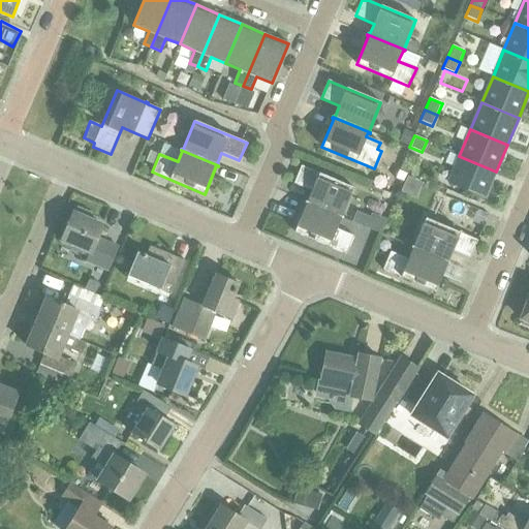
[(459,156),(447,182),(485,197),(496,172),(459,156)]
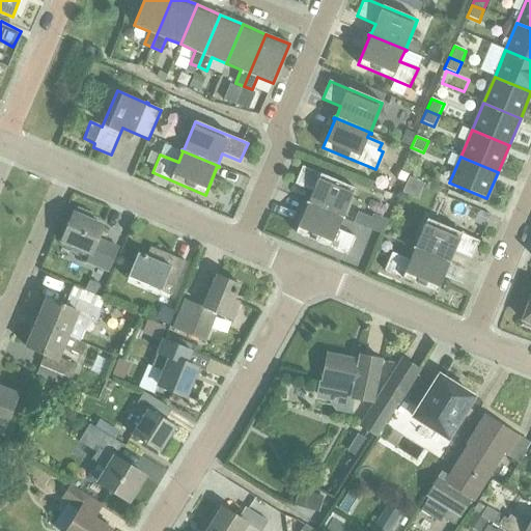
[(307,202),(306,203),(344,219),(344,218),(343,217),(355,189),(303,167),(295,185),(313,192),(308,202),(307,202)]
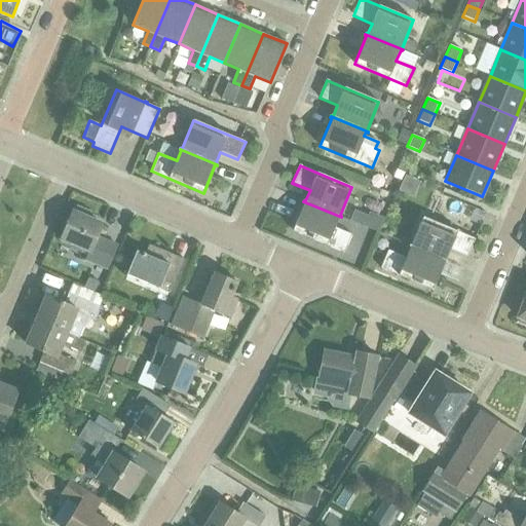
[(362,199),(354,215),(382,227),(389,212),(362,199)]
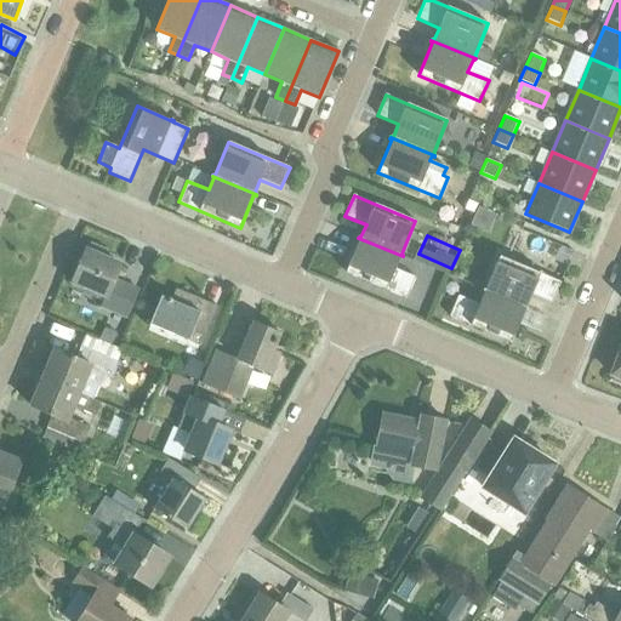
[(403,256),(358,238),(358,239),(359,239),(346,273),(406,298),(416,278),(394,268),(400,256),(402,257),(403,256)]
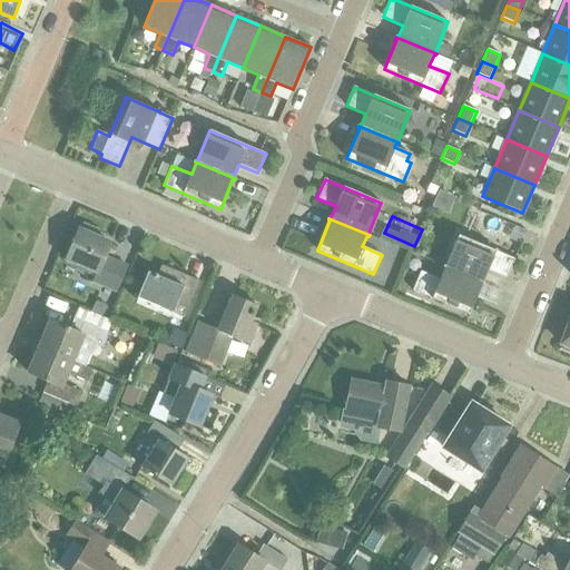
[(79,231),(67,259),(96,272),(92,282),(116,292),(127,266),(105,257),(110,244),(96,237),(98,232),(84,225),(81,232),(79,231)]
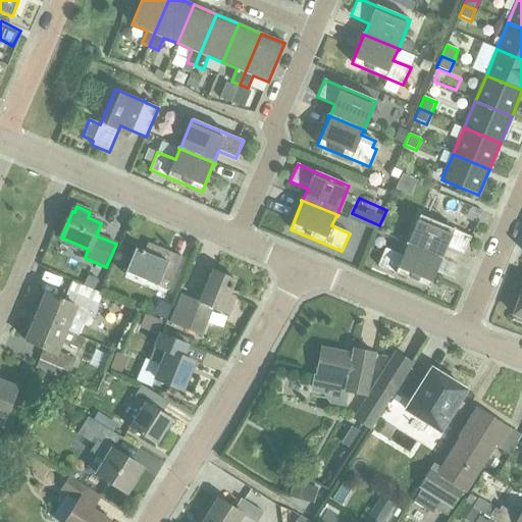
[(407,243),(406,244),(444,260),(444,259),(442,258),(447,248),(464,255),(471,238),(420,215),(408,244),(407,243)]
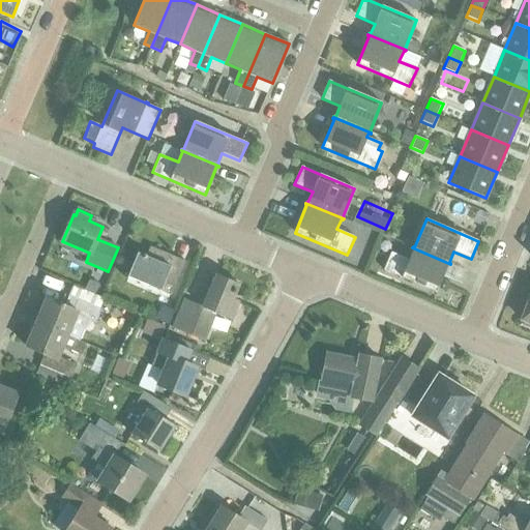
[(128,277),(160,290),(172,295),(186,262),(151,247),(147,258),(139,254),(128,277)]
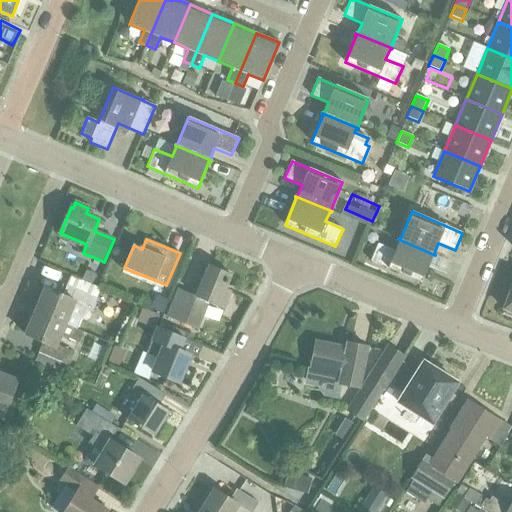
[(435,255),(398,239),(398,240),(399,241),(395,251),(378,244),(371,261),(421,282),(433,255),(434,255),(435,255)]
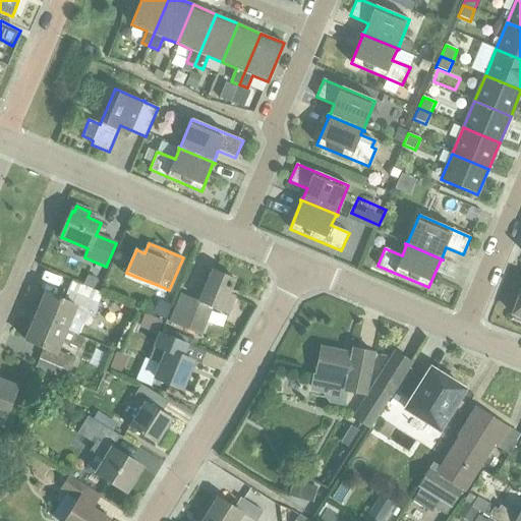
[(193,299),(181,294),(170,322),(201,335),(212,308),(227,315),(235,297),(229,294),(235,280),(213,270),(205,289),(198,286),(193,299)]
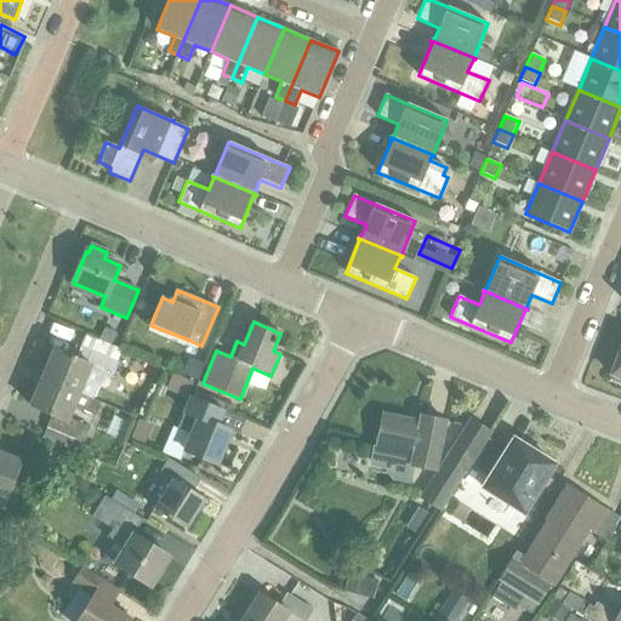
[(81,347),(119,363),(124,351),(86,335),(81,347)]
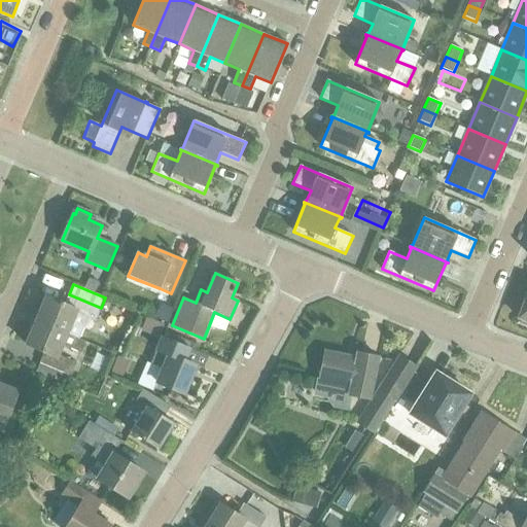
[(35,315),(33,319),(80,339),(83,330),(72,325),(77,314),(95,321),(101,308),(69,294),(65,305),(46,296),(38,316),(35,315)]
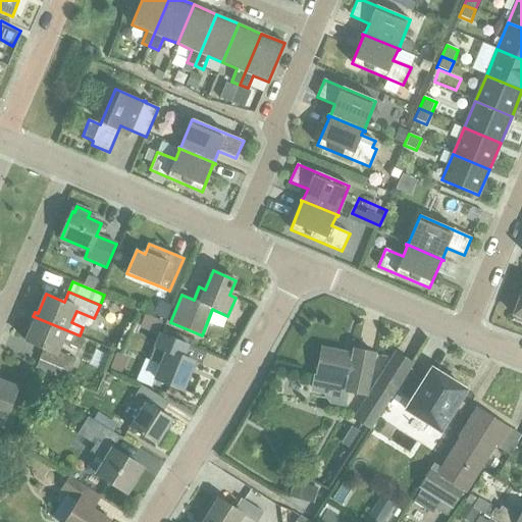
[(145,314),(140,328),(158,335),(163,321),(145,314)]
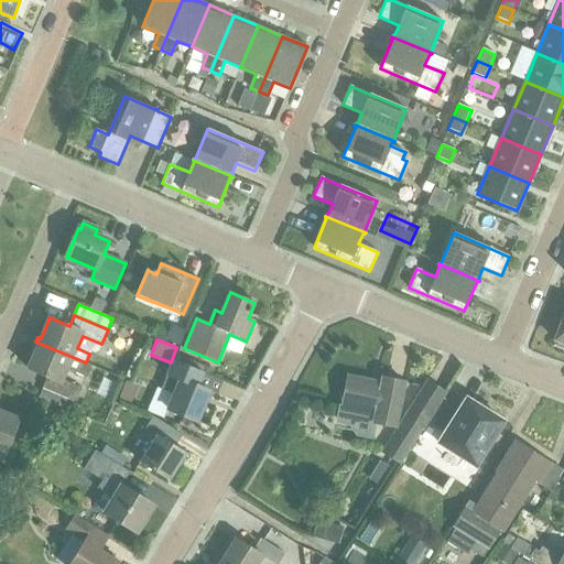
[(86,362),(35,342),(33,347),(36,348),(28,369),(49,378),(43,389),(72,401),(76,403),(83,389),(63,381),(68,370),(88,378),(94,366),(86,362)]
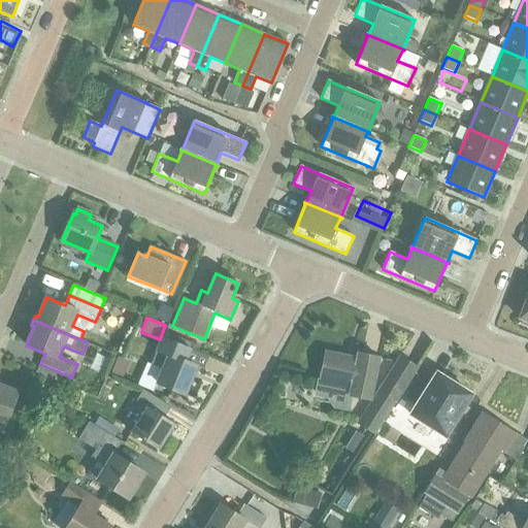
[(164,338),(153,364),(164,369),(158,384),(184,395),(196,366),(185,361),(190,349),(164,338)]
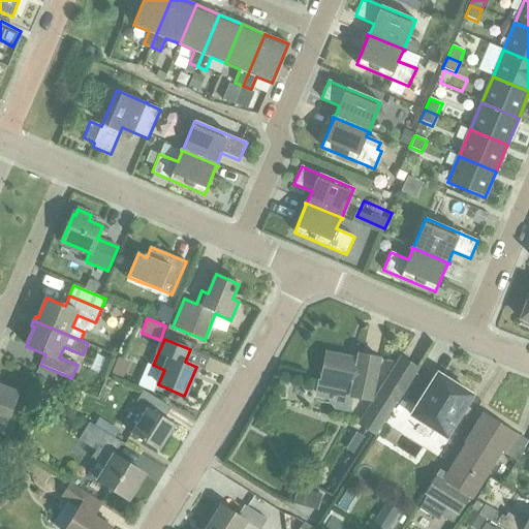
[(379,359),(359,354),(358,360),(325,353),(320,383),(318,395),(331,398),(331,399),(337,400),(337,399),(350,401),(350,396),(372,400),(379,359)]
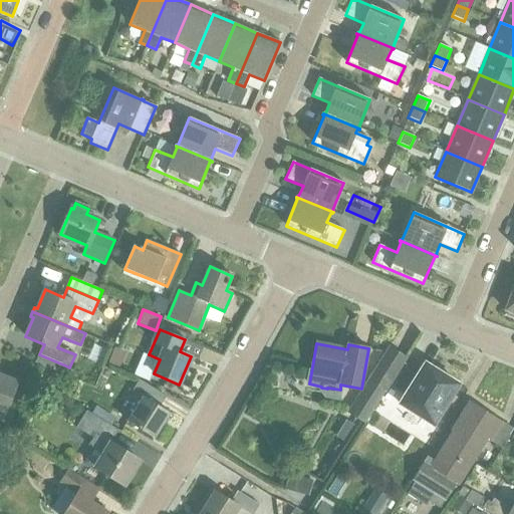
[(389,347),(347,413),(364,424),(406,358),(389,347)]
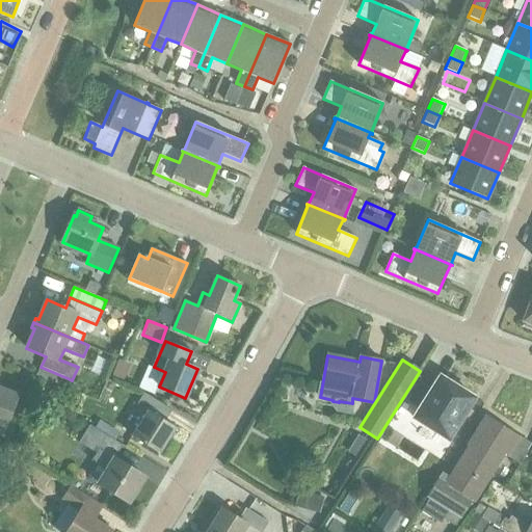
[(41,367),(36,376),(64,388),(68,378),(41,367)]
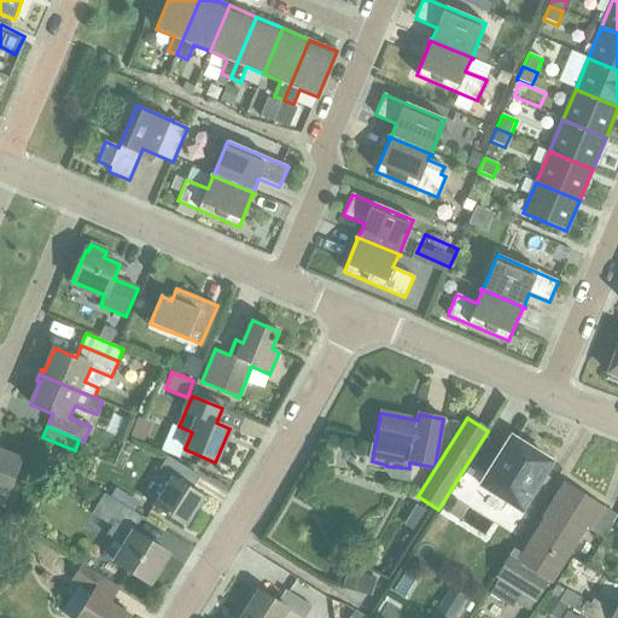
[(487,474),(481,485),(522,512),(552,462),(511,437),(503,448),(490,439),(474,466),(487,474)]
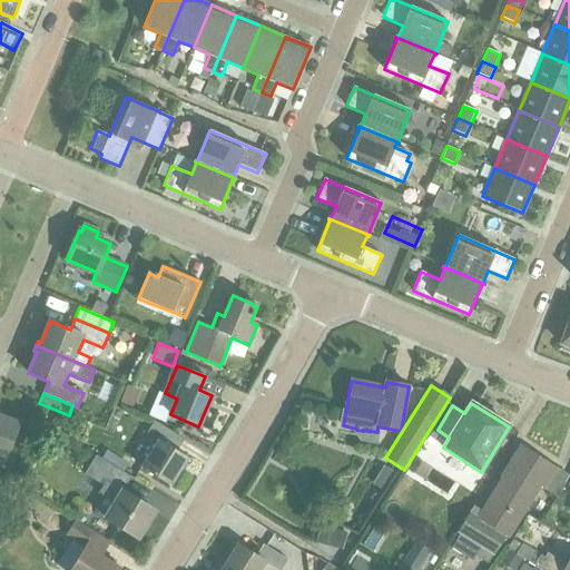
[(0,458),(7,461),(21,424),(0,415),(0,458)]
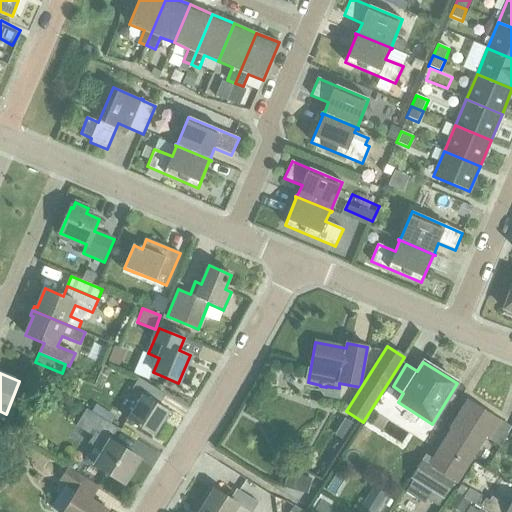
[(129,420),(155,437),(171,411),(160,405),(166,395),(140,379),(133,389),(144,396),(129,420)]
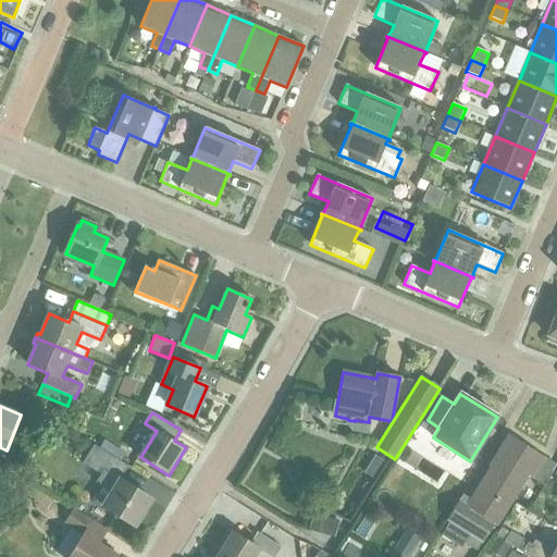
[(544,486),(556,465),(509,435),(490,467),(492,467),(470,500),(462,496),(447,520),(449,522),(441,536),(461,548),(465,543),(478,551),(482,543),(483,543),(495,524),(497,527),(529,477),(544,486)]
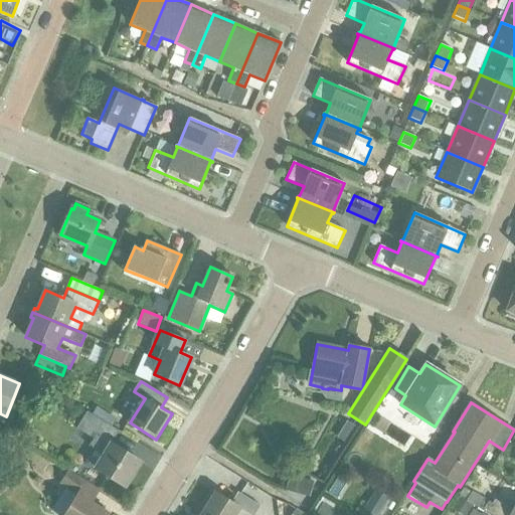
[(96,469),(125,487),(141,463),(109,443),(117,430),(89,411),(77,428),(95,440),(90,447),(104,456),(96,469)]
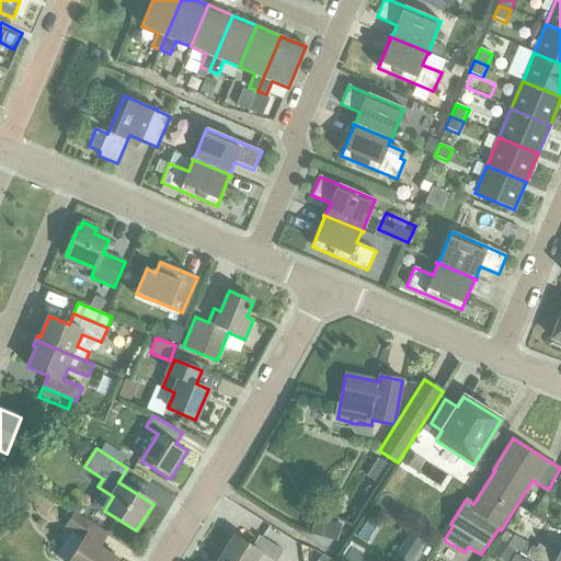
[(376,458),(365,477),(376,483),(387,465),(376,458)]
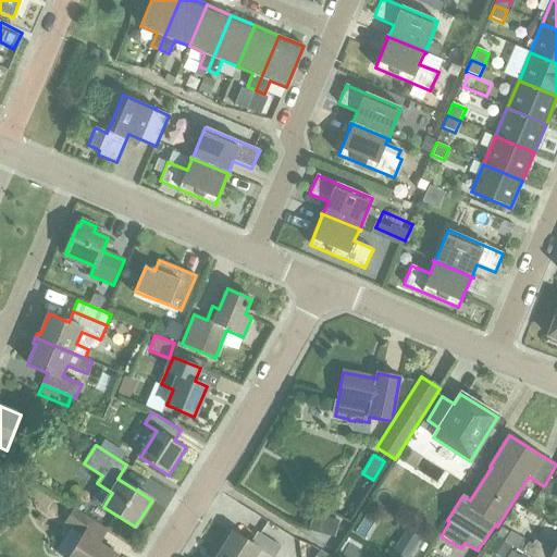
[(69,556),(115,556),(118,555),(98,543),(106,530),(74,510),(66,523),(84,533),(69,556)]
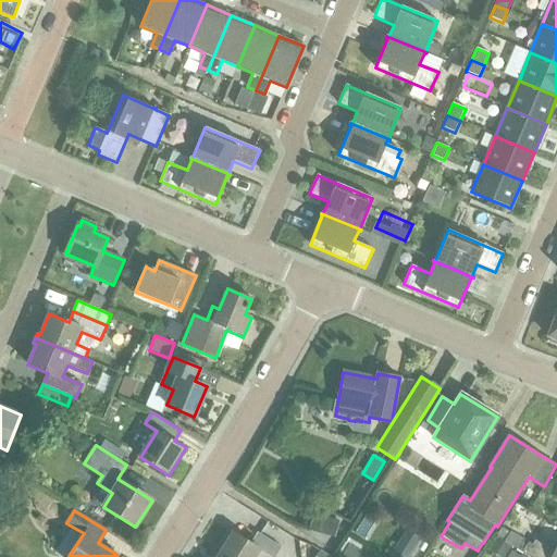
[(310,531),(336,537),(341,521),(314,515),(310,531)]
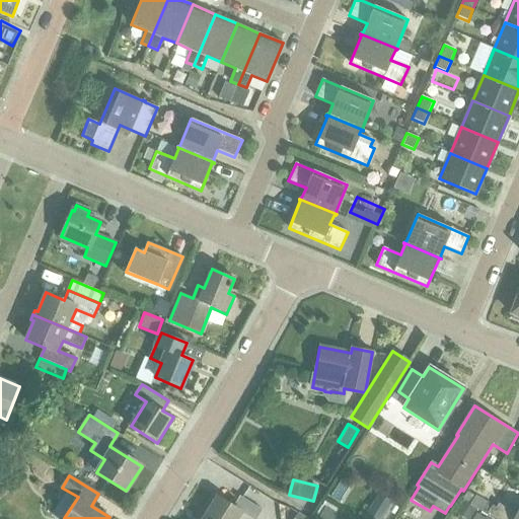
[(380,518),(392,500),(380,493),(363,518),(380,518)]
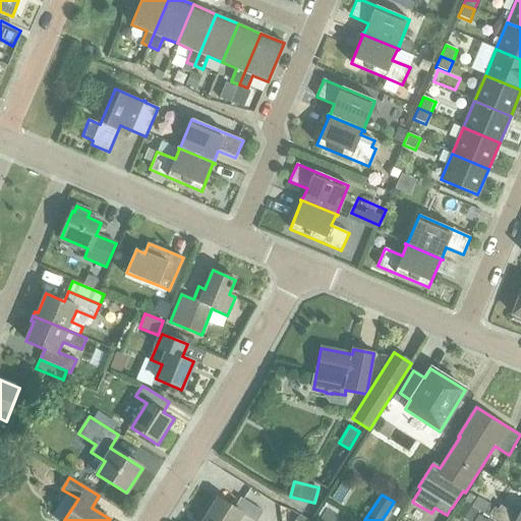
[(217,497),(204,518),(209,520),(237,520),(243,513),(254,520),(256,520),(264,511),(242,497),(235,508),(217,497)]
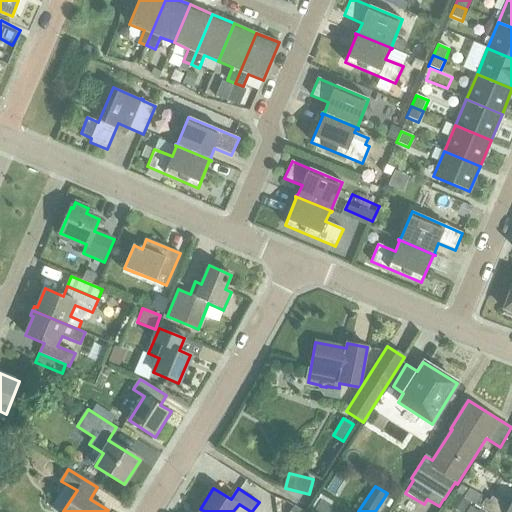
[(464,498),(484,510),(486,511),(511,511),(511,502),(509,507),(492,497),(489,501),(470,488),(464,498)]
